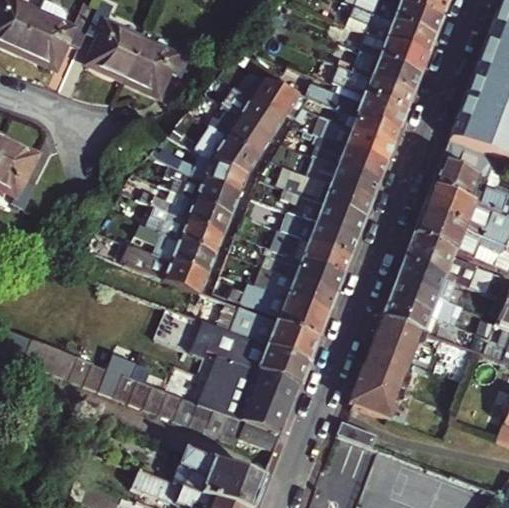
[(80,48),(87,33),(91,23),(79,18),(75,26),(66,22),(67,18),(67,9),(62,3),(54,0),(44,0),(39,10),(15,0),(0,0),(0,42),(57,67),(68,43),(80,48)]
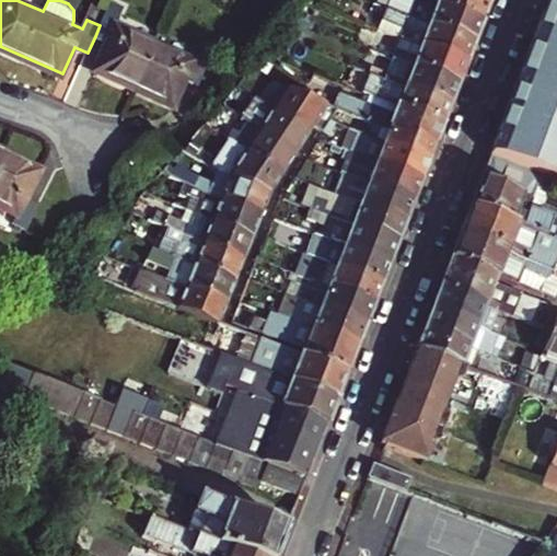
[(476,39),(484,20),(433,0),(390,0),(389,4),(397,9),(476,39)]
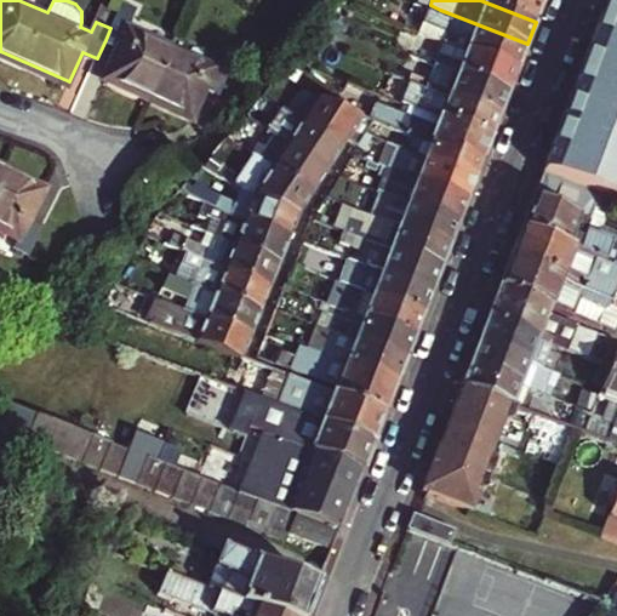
[(480,0),(536,22),(544,0),(480,0)]
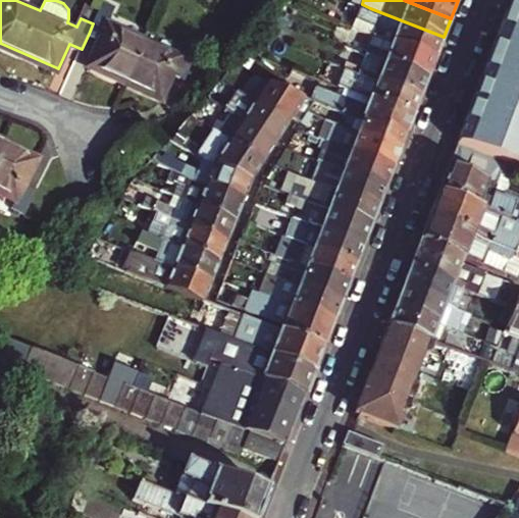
[(512,0),(459,142),(507,161),(518,165),(518,0),(512,0)]
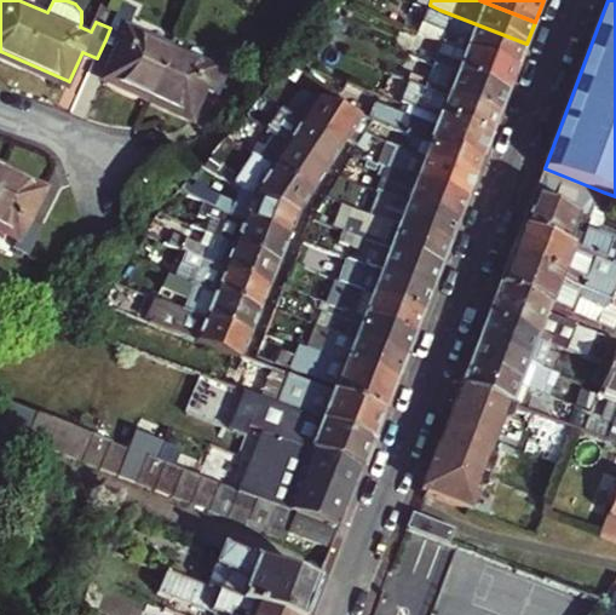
[(207,85),(222,91),(235,62),(220,55),(217,65),(130,27),(134,16),(119,10),(110,28),(105,40),(121,47),(108,78),(194,115),(207,85)]
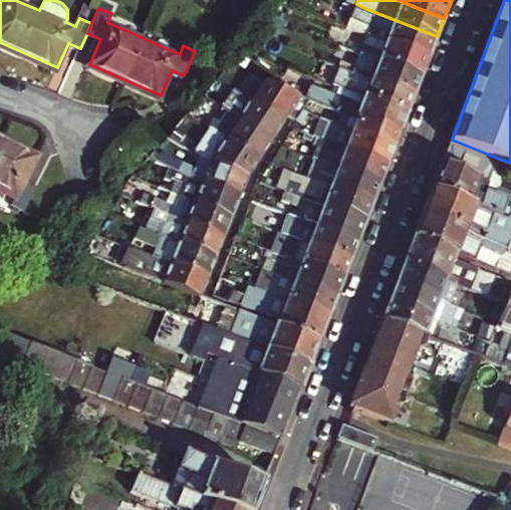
[(429,55),(437,36),(364,8),(360,19),(372,24),(369,32),(429,55)]
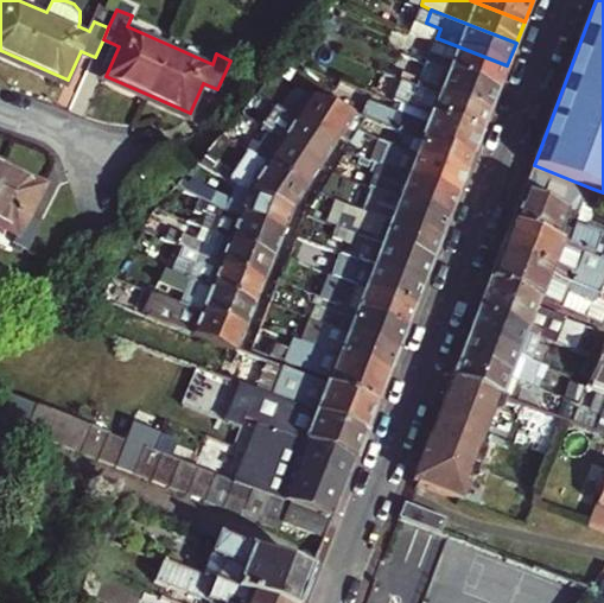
[(498,88),(507,65),(437,38),(428,61),(498,88)]
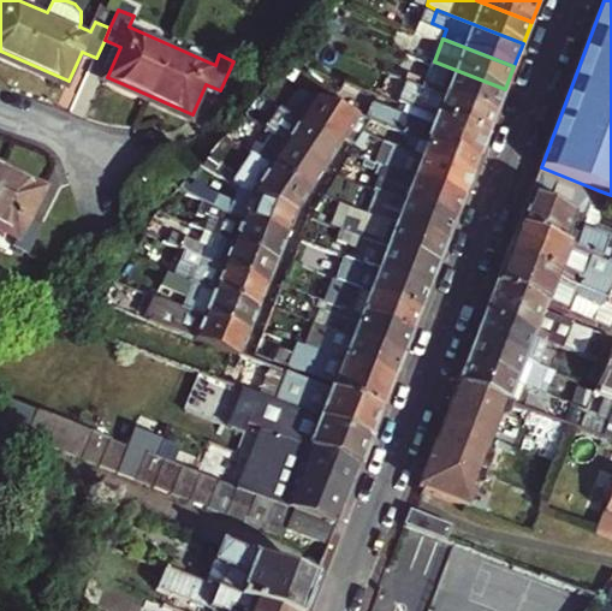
[(497,111),(505,89),(434,61),(425,84),(497,111)]
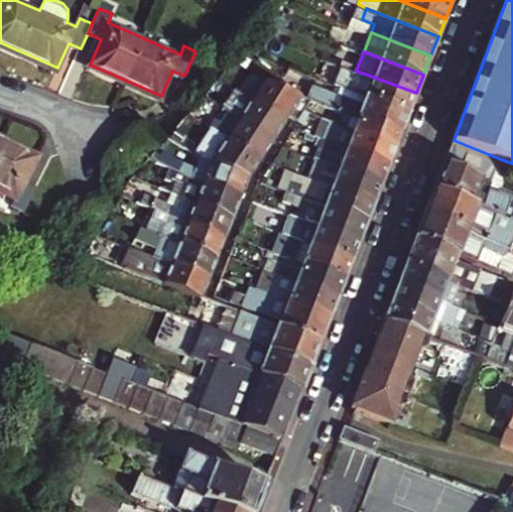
[(330,81),(337,84),(344,66),(336,62),(330,81)]
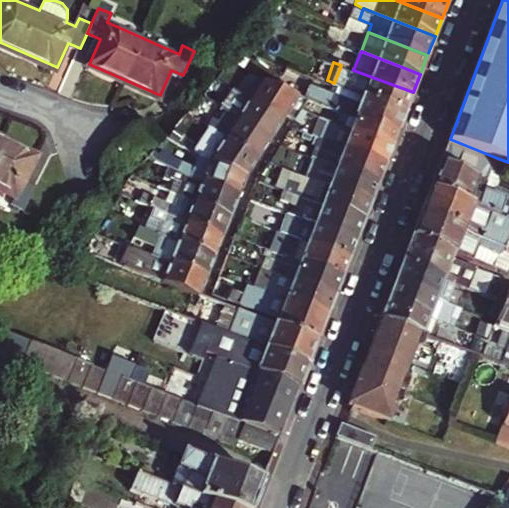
[(406,111),(413,92),(353,70),(341,65),(334,83),(335,83),(406,111)]
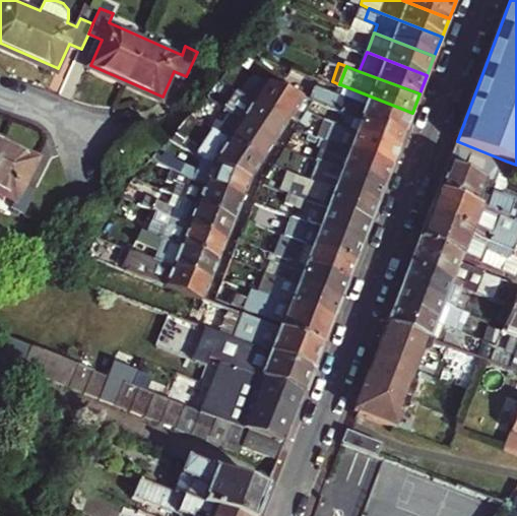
[(283,118),(287,112),(299,92),(260,77),(249,97),(283,118)]
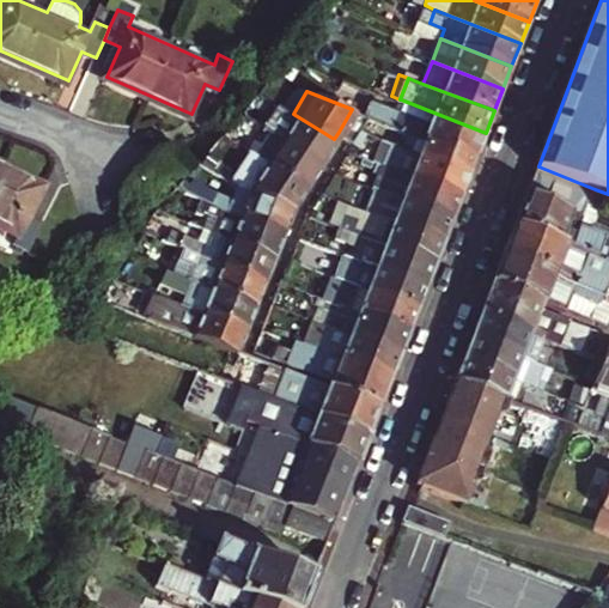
[(475,158),(486,133),(401,99),(397,108),(370,97),(369,101),(358,96),(352,109),(363,114),(377,119),(410,132),(409,133),(475,158)]
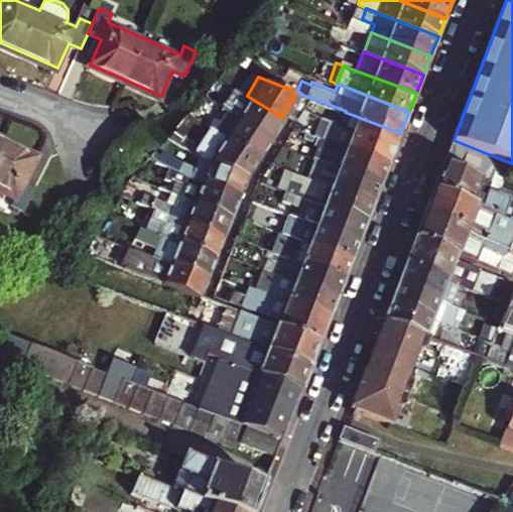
[(285,111),(293,116),(300,103),(305,96),(296,92),(285,111)]
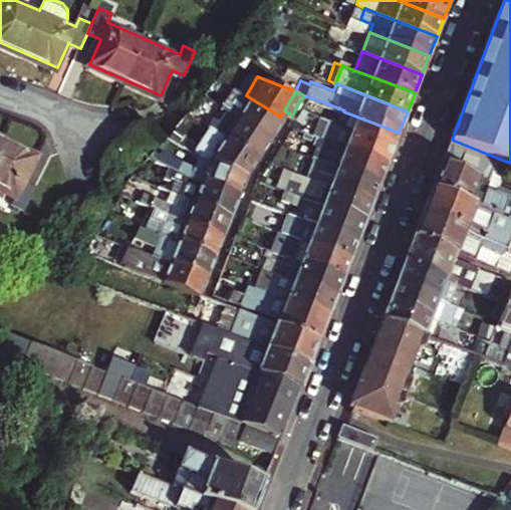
[(269,135),(280,116),(246,95),(241,104),(222,96),(217,106),(223,109),(237,115),(269,135)]
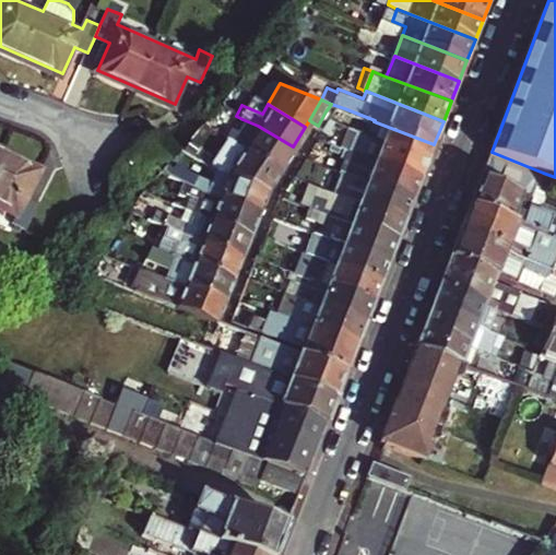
[(326,111),(340,118),(344,108),(331,104),(326,111)]
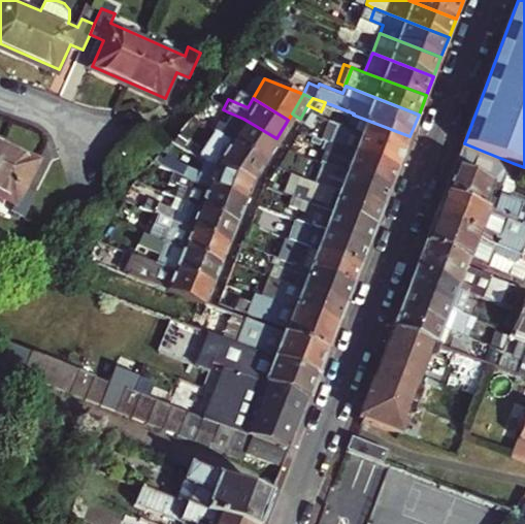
[(264,159),(276,138),(243,119),(229,112),(224,125),(217,123),(214,131),(220,134),(230,138),(264,159)]
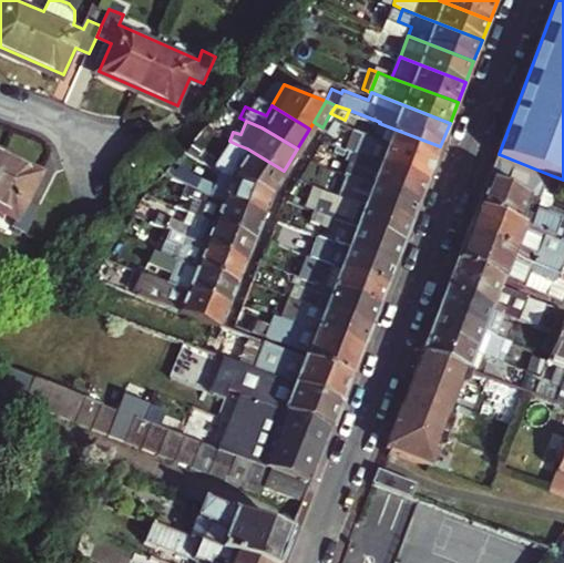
[(436,160),(440,146),(379,123),(375,135),(391,142),(436,160)]
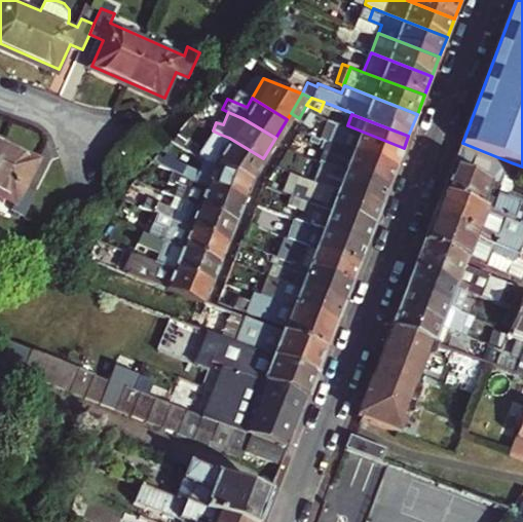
[(397,166),(404,148),(363,132),(347,125),(341,122),(334,142),(397,166)]
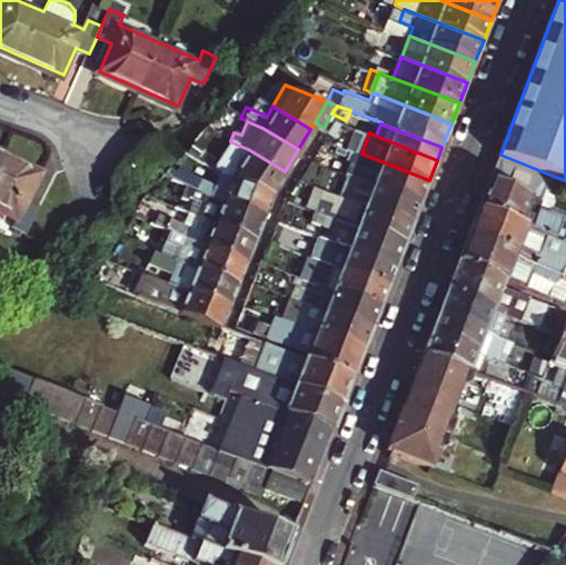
[(272,190),(285,171),(248,149),(237,145),(226,164),(219,159),(215,168),(232,178),(272,190)]
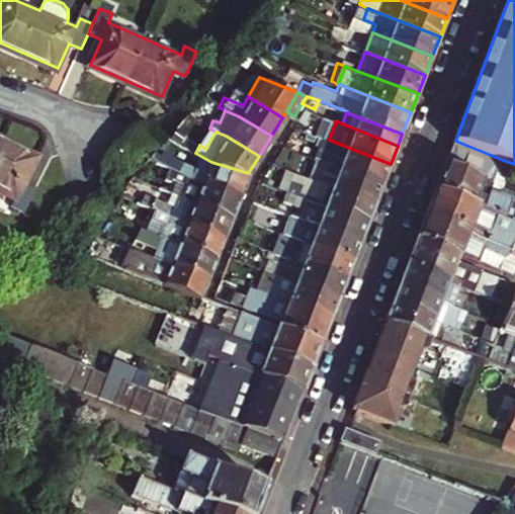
[(40,187),(27,180),(39,156),(0,136),(0,186),(19,196),(15,205),(28,211),(40,187)]
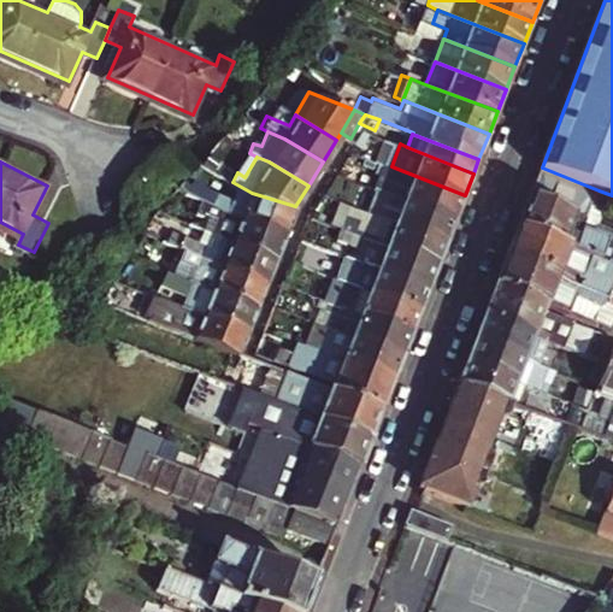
[(455,218),(465,195),(392,166),(389,166),(387,174),(396,177),(390,193),(455,218)]
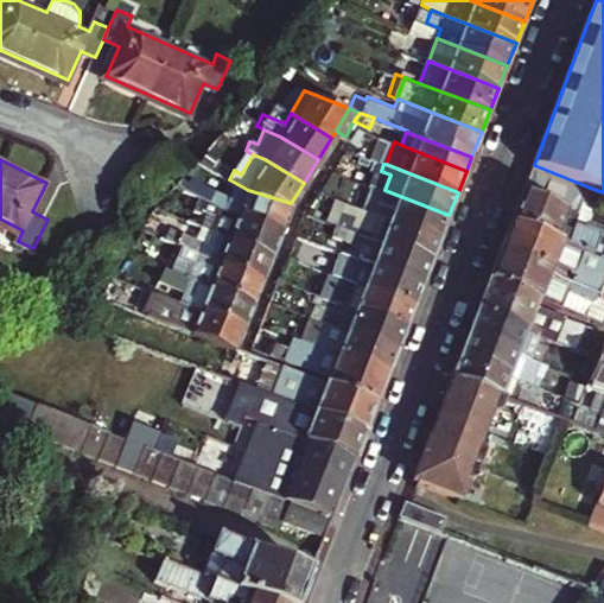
[(603,236),(576,226),(590,188),(534,165),(513,222),(603,258),(603,236)]
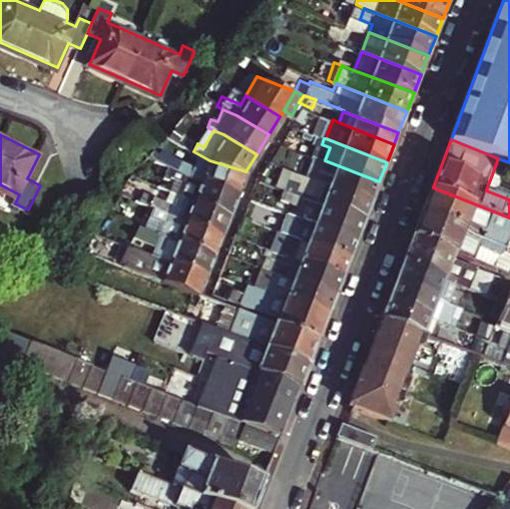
[(195,177),(238,192),(245,171),(209,160),(209,161),(197,158),(194,168),(181,164),(162,153),(158,155),(152,152),(149,155),(162,162),(195,177)]
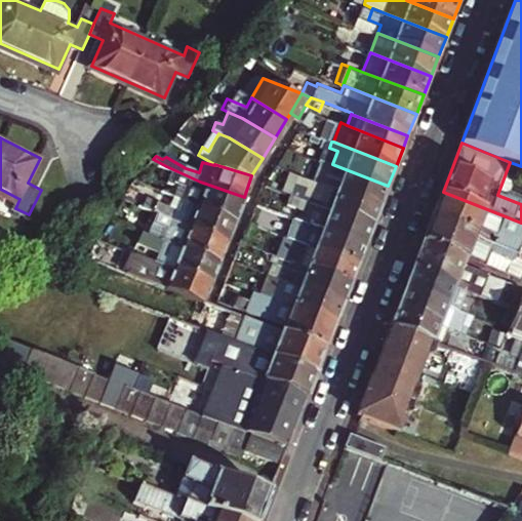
[(380,205),(388,186),(332,164),(327,177),(320,175),(318,182),(380,205)]
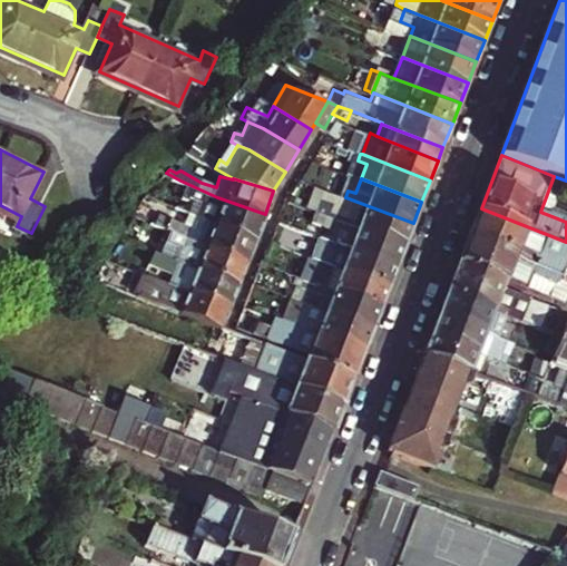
[(204,217),(257,236),(265,214),(217,197),(181,181),(176,189),(202,201),(197,214),(204,217)]
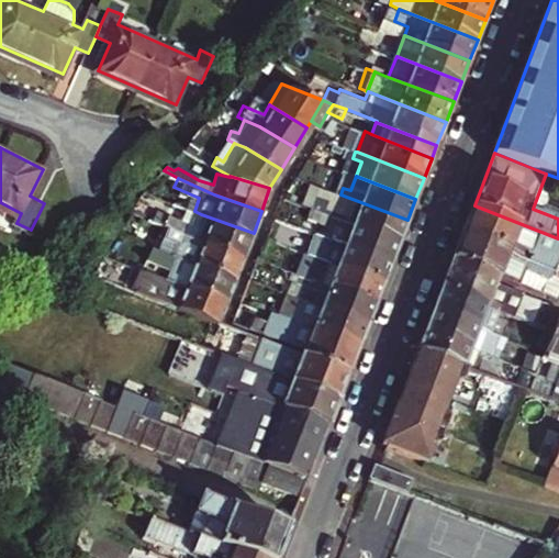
[(400,241),(407,220),(341,194),(337,201),(345,204),(339,218),(400,241)]
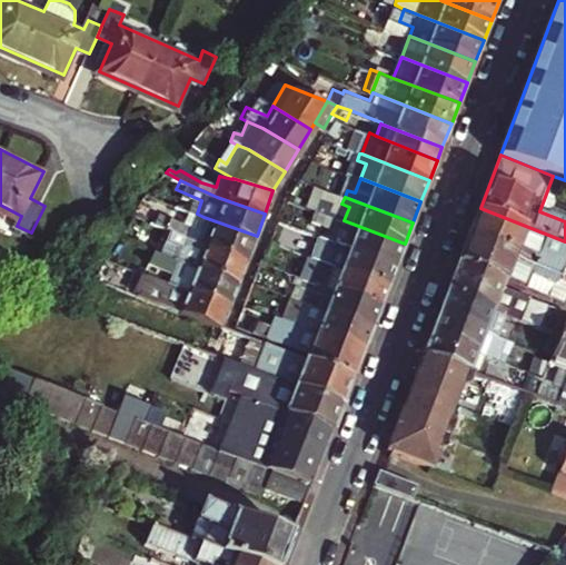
[(397,265),(405,244),(344,220),(336,217),(309,207),(306,216),(333,227),(328,238),(345,245),(397,265)]
